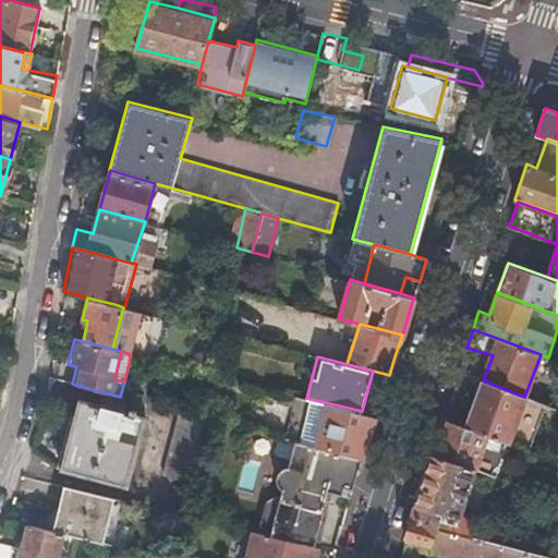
[(508,441),(520,446),(536,401),(524,397),(483,380),(465,426),(507,441),(508,441)]
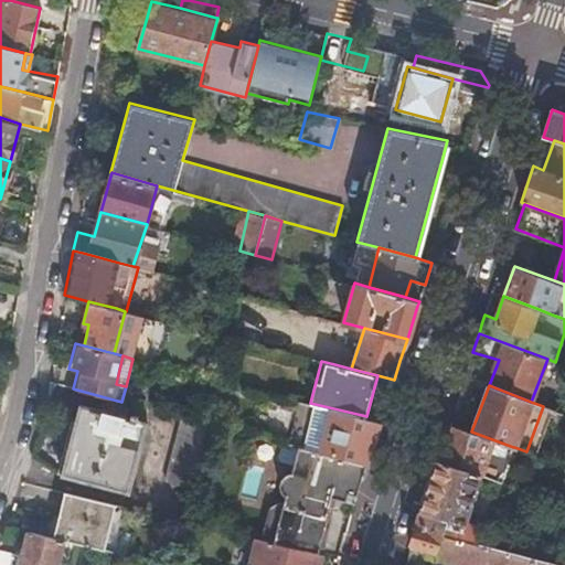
[(121,402),(105,397),(102,409),(77,403),(77,405),(78,405),(62,473),(60,472),(60,475),(127,492),(146,420),(142,419),(146,407),(121,402)]
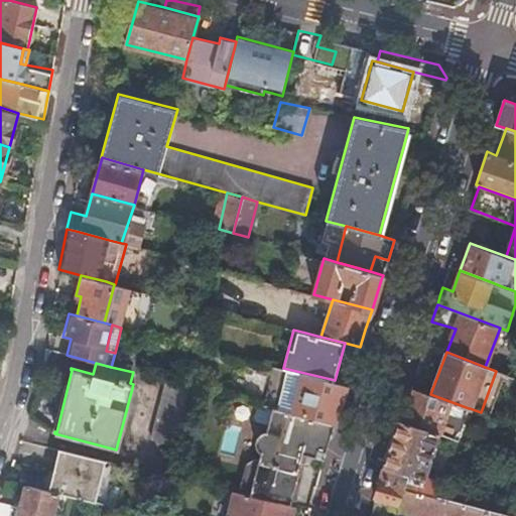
[(339,412),(349,381),(347,381),(346,383),(335,380),(283,368),(273,365),(268,385),(278,388),(273,407),(274,407),(292,412),(335,423),(339,412)]
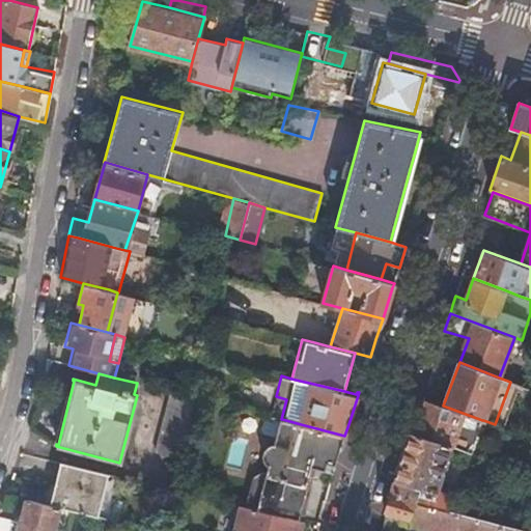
[(156,451),(178,457),(191,403),(192,396),(169,391),(156,451)]
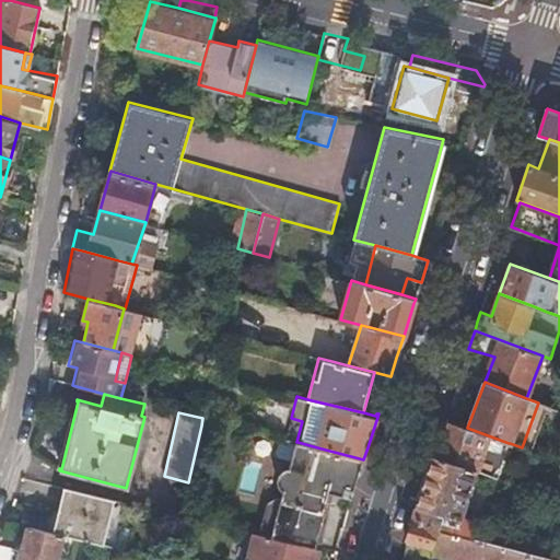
[(202,418),(201,426),(218,430),(219,422),(202,418)]
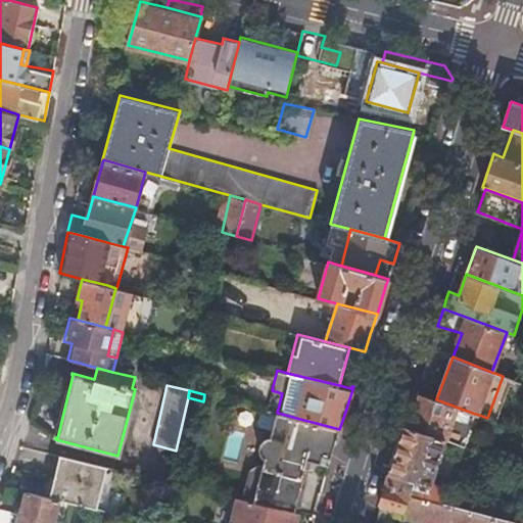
[(282,393),(272,390),(268,411),(276,413),(277,413),(282,393)]
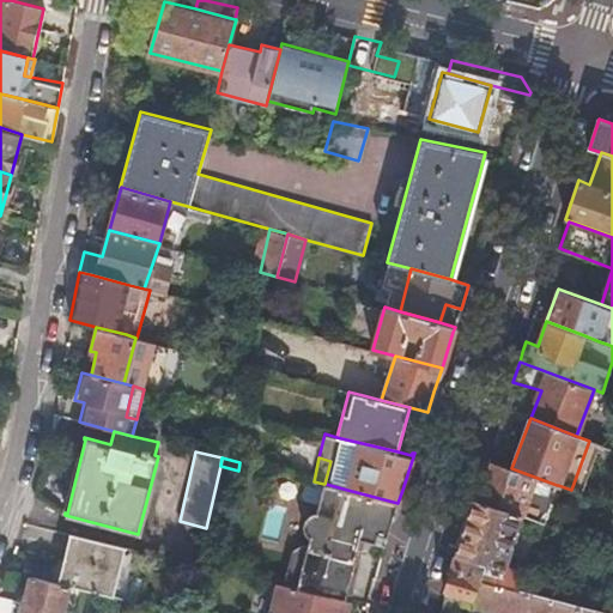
[(484,471),(474,501),(521,516),(545,525),(558,485),(557,485),(511,468),(487,460),(484,471)]
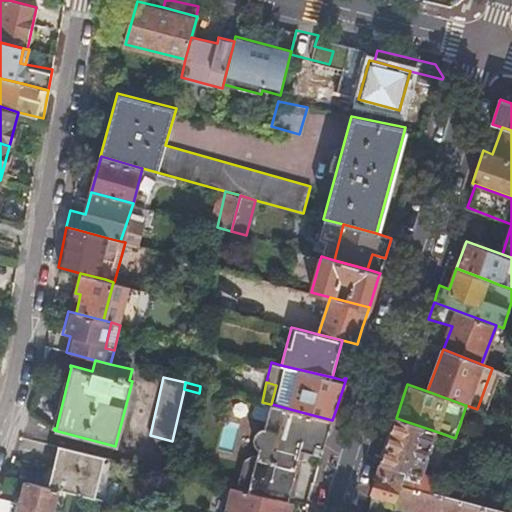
[(264,426),(262,426),(260,427),(255,432),(254,436),(253,438),(254,443),(258,448),(256,456),(250,454),(244,457),(237,488),(289,501),(297,468),(295,467),(299,450),(321,455),(322,452),(332,420),(290,409),(272,404),(271,404),(270,404),(264,426)]
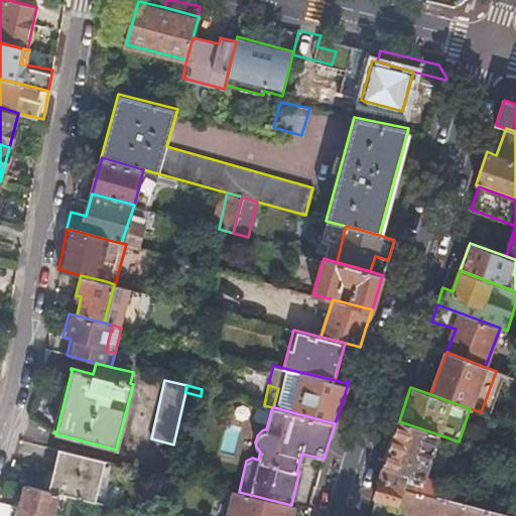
[(408,476),(407,480),(423,485),(438,434),(399,421),(397,426),(386,462),(385,465),(384,467),(408,476)]
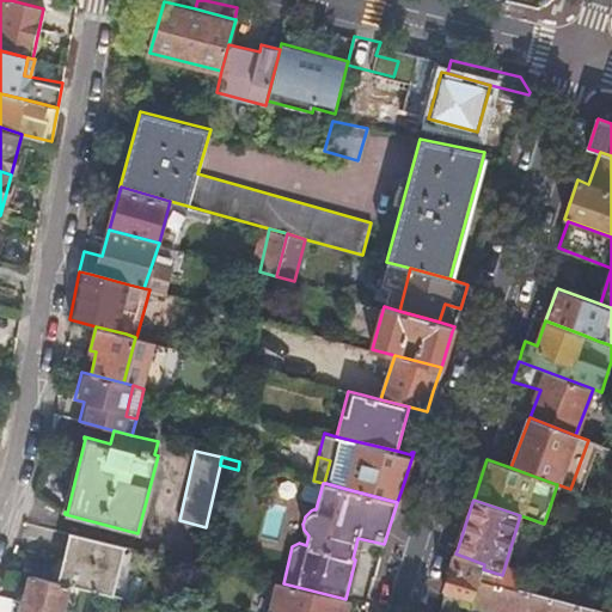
[(458,548),(471,506),(461,502),(448,544),(458,548)]
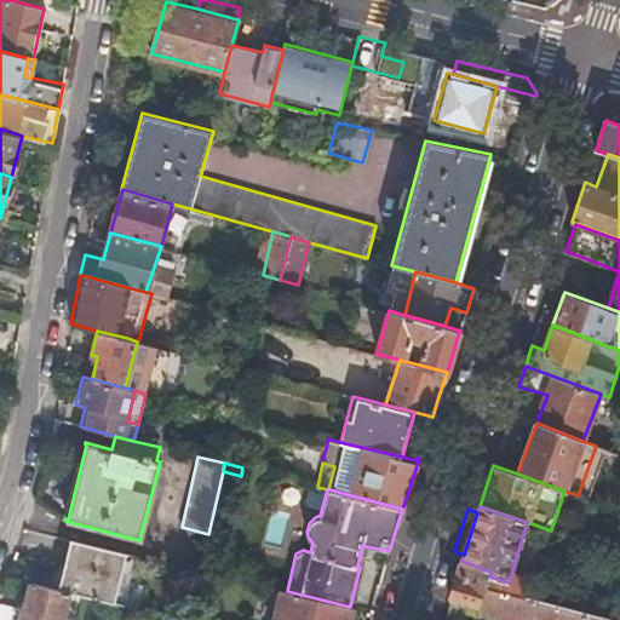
[(67,564),(19,554),(13,577),(32,581),(61,589),(72,591),(126,604),(139,555),(73,539),(67,564)]
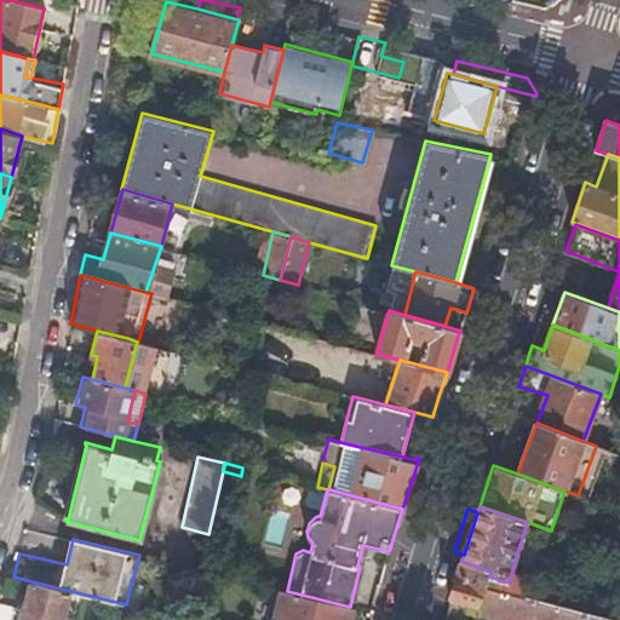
[(449,597),(480,608),(486,586),(489,577),(491,572),(461,561),(449,597)]
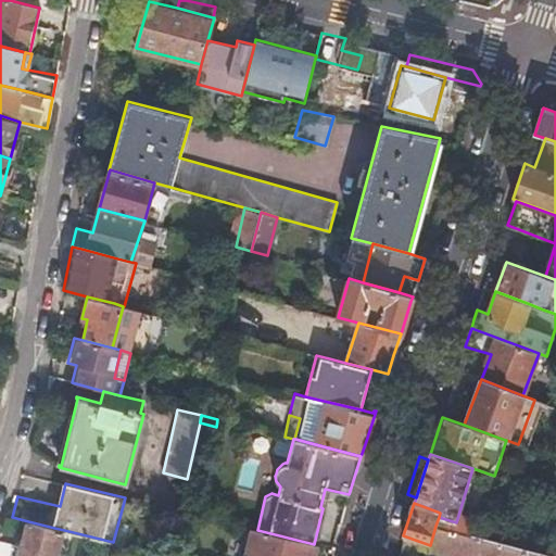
[(22,544),(0,539),(0,555),(58,555),(64,530),(54,528),(28,521),(22,544)]
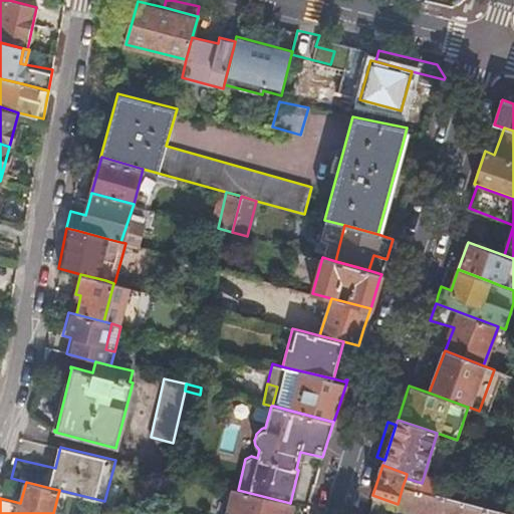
[(509,513),(403,486),(398,504),(397,507),(422,513),(509,513)]
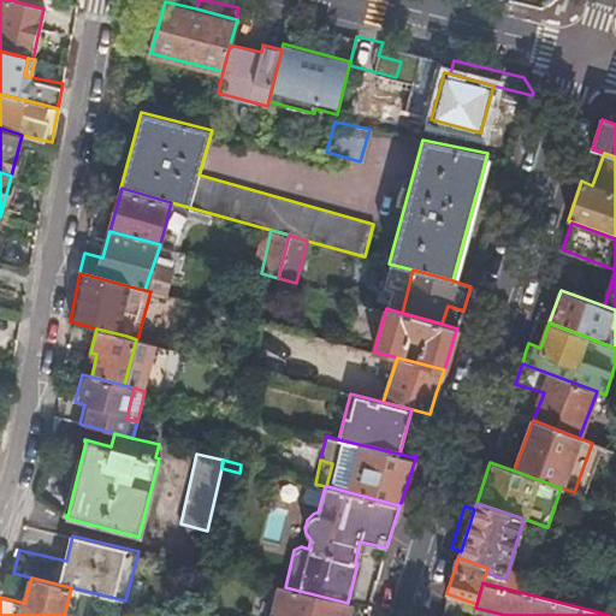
[(279,586),(272,615),(348,615),(351,604),(348,603),(285,587),(279,586)]
